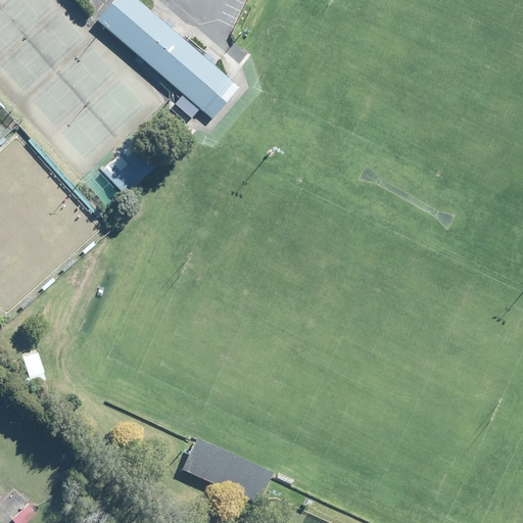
[(163,24),(149,11),(136,0),(111,0),(96,19),(137,55),(134,59),(140,64),(144,60),(182,94),(175,103),(191,117),(199,108),(210,119),(237,87),(229,80),(210,63),(214,59),(205,52),(202,56),(171,29),(173,26),(167,20),(163,24)]
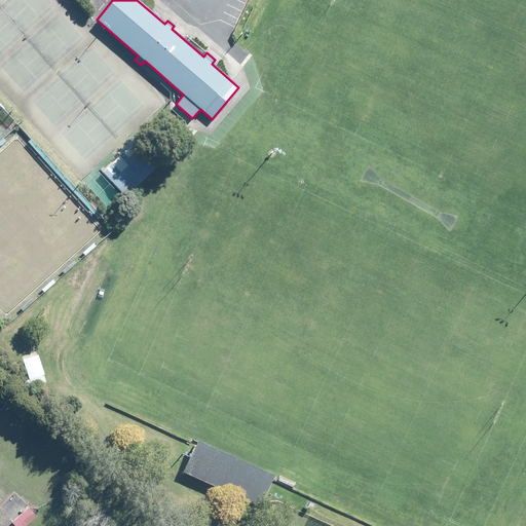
[(138,183),(158,163),(136,139),(121,152),(102,171),(111,180),(110,181),(124,196),(135,187),(137,190),(141,186),(138,183)]
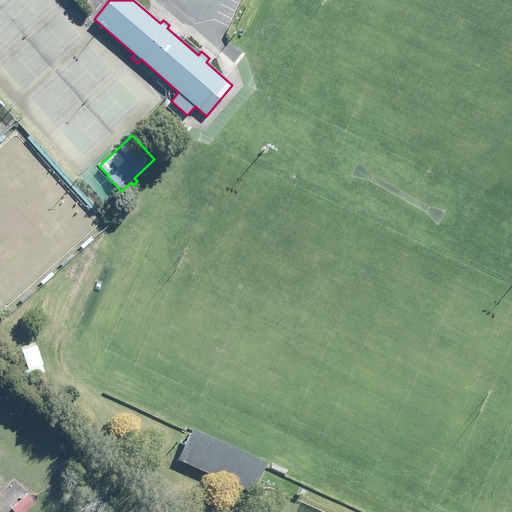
[(94,211),(96,209),(30,136),(28,138),(94,211)]
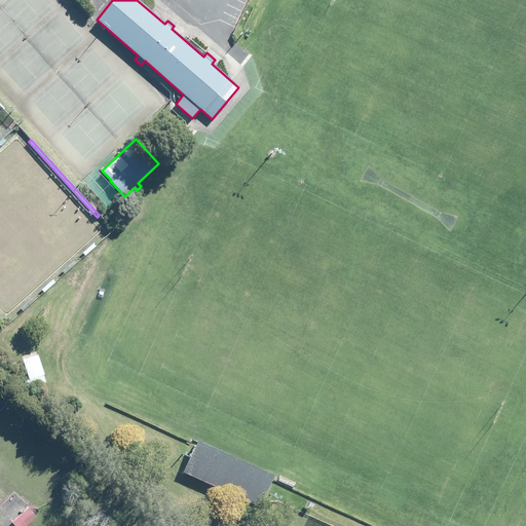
[(84,255),(97,245),(94,241),(82,252),(84,255)]
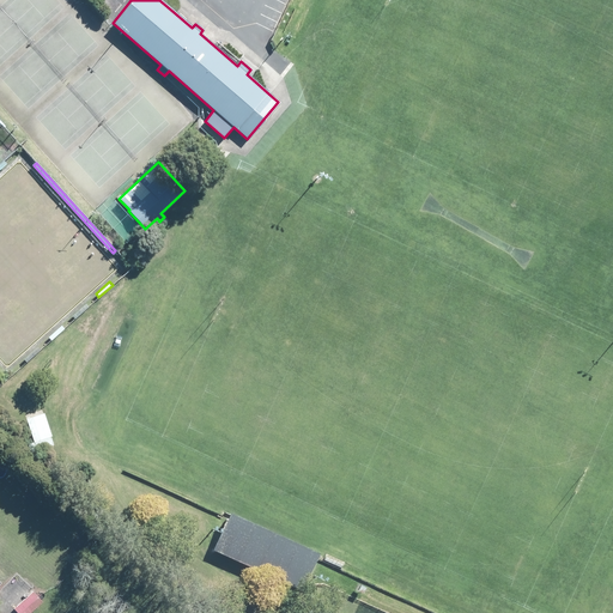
[(74,319),(87,307),(85,303),(71,316),(74,319)]
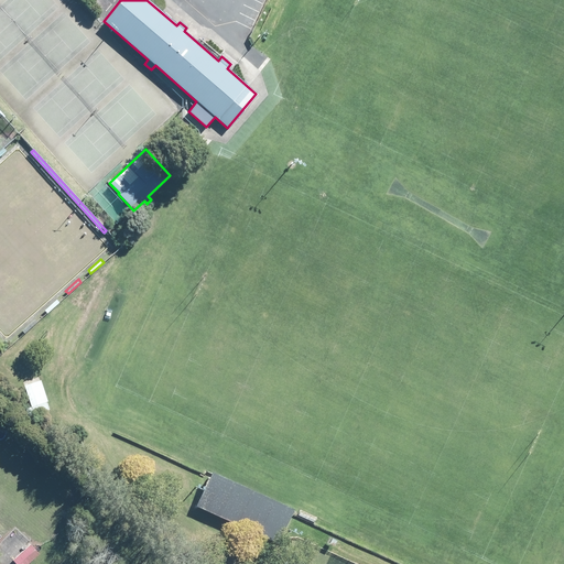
[(46,313),(60,302),(56,299),(44,310),(46,313)]
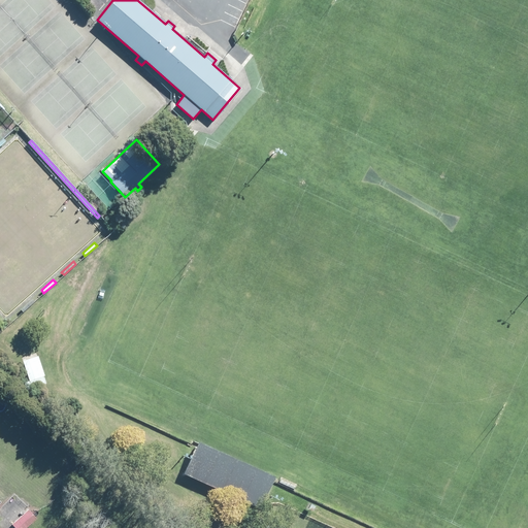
[(23,311),(34,302),(31,299),(20,308),(23,311)]
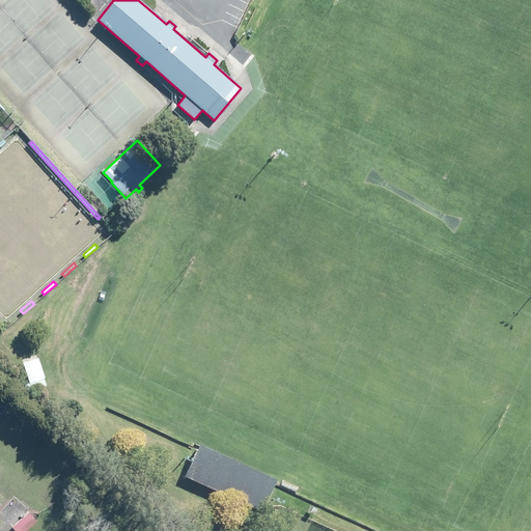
[(44,376),(37,357),(22,362),(23,365),(15,367),(21,387),(30,385),(29,382),(44,376)]
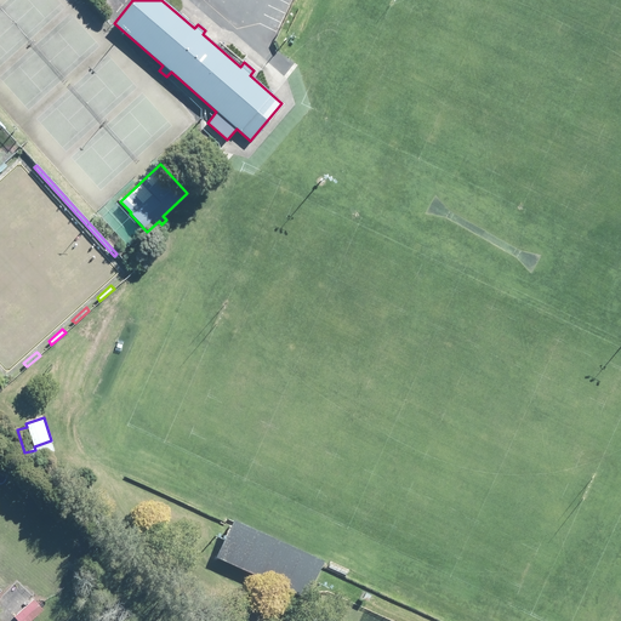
[(240,517),(221,556),(305,597),(324,558),(240,517)]
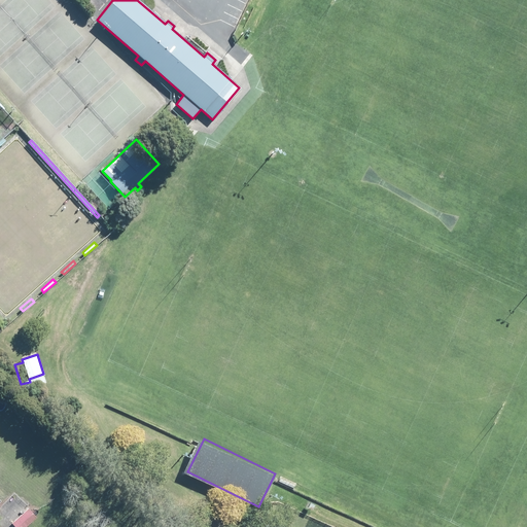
[(15,526),(24,526),(36,517),(28,507),(11,523),(15,526)]
